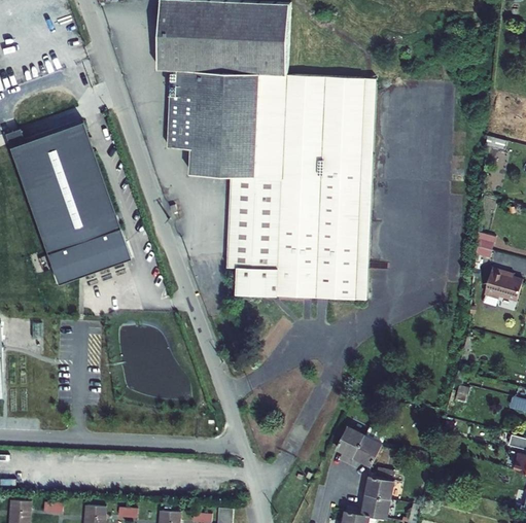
[(290,3),(202,0),(165,0),(162,70),(173,68),(170,146),(193,144),(194,170),(234,172),(231,267),(241,271),(239,295),(367,299),(378,81),(288,74),(290,3)]
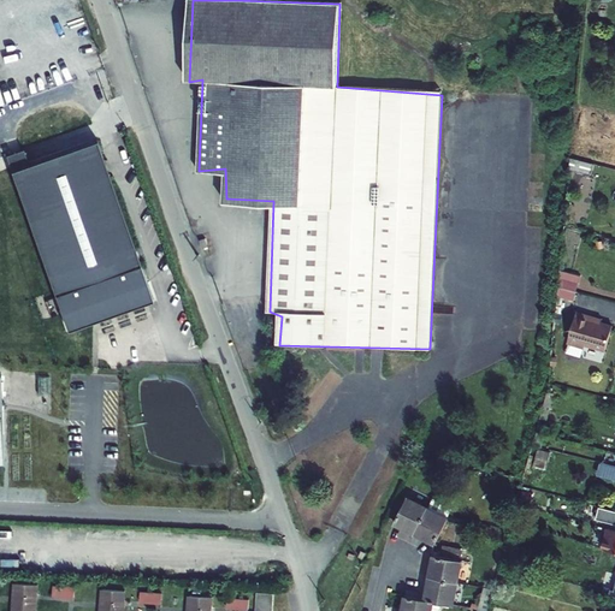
[(66,333),(152,304),(96,144),(28,167),(23,153),(5,159),(66,333)]
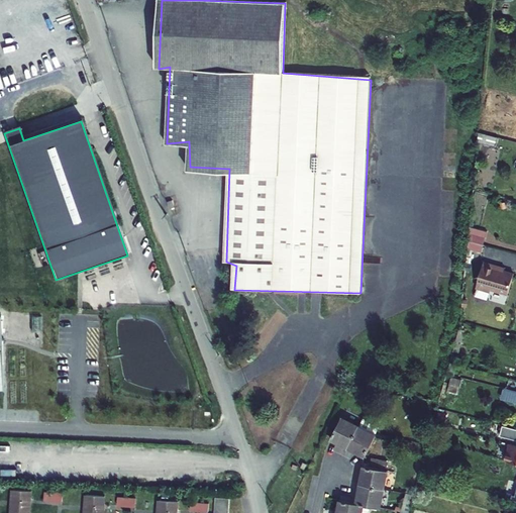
[(498,141),(478,136),(477,145),(496,150),(498,141)]
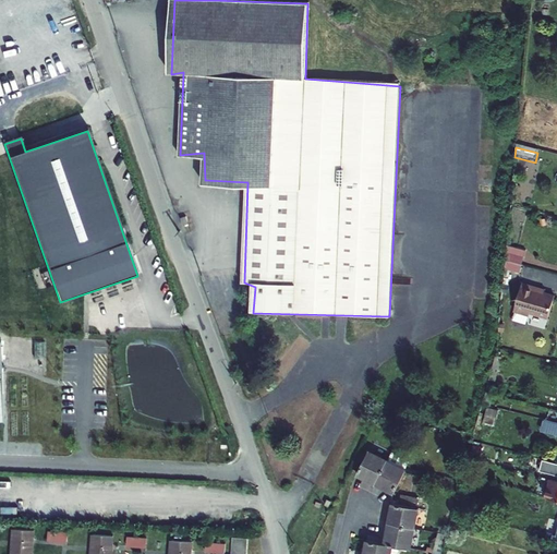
[(524,254),(507,250),(505,265),(521,268),(524,254)]
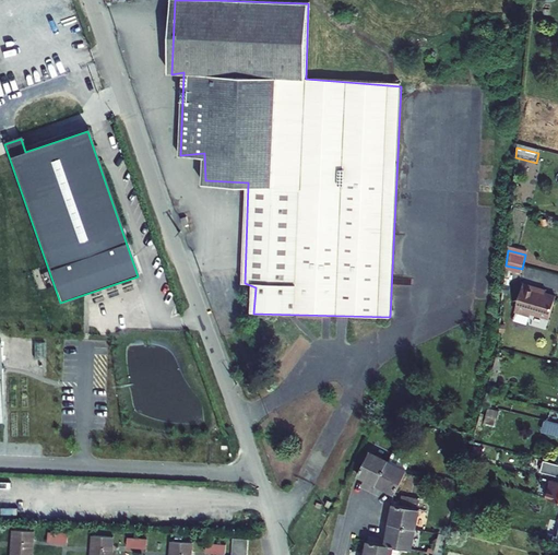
[(522,269),(506,266),(506,273),(510,274),(520,276),(522,269)]
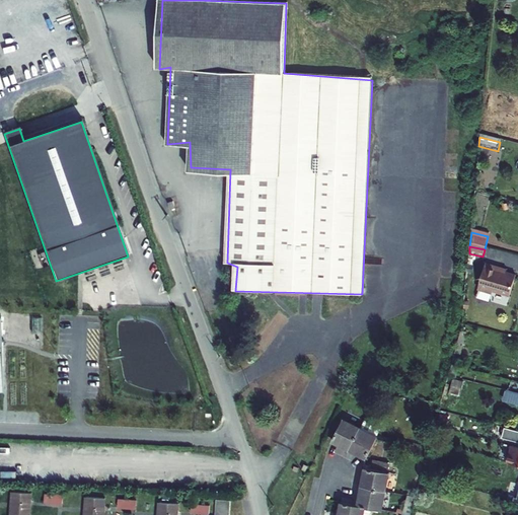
[(513,277),(485,265),(475,291),(508,297),(513,277)]
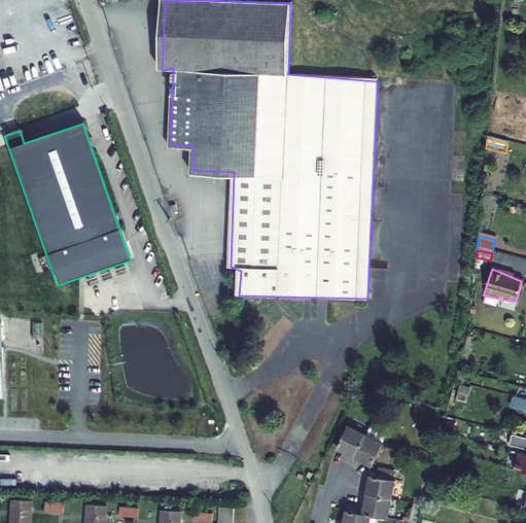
[(464,349),(461,362),(466,363),(469,350),(464,349)]
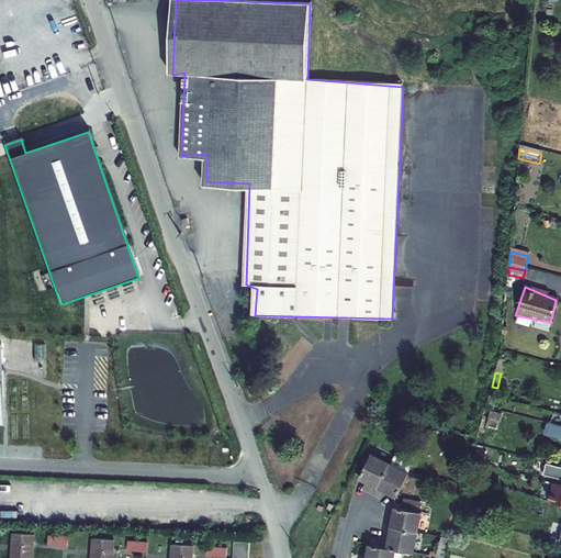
[(489,399),(485,411),(493,413),(496,401),(489,399)]
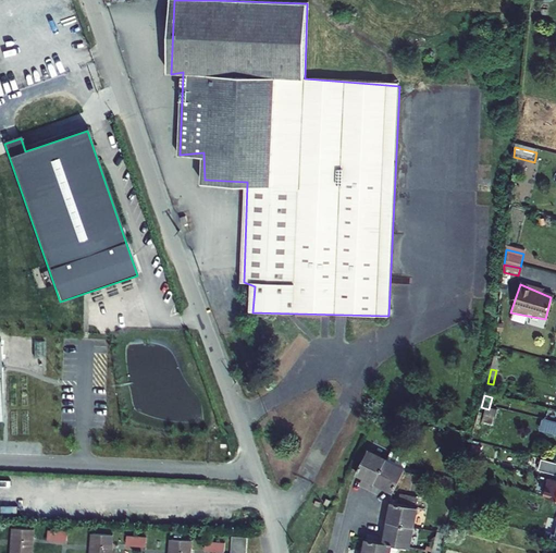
[(485,410),(484,418),(495,420),(497,414),(485,410)]
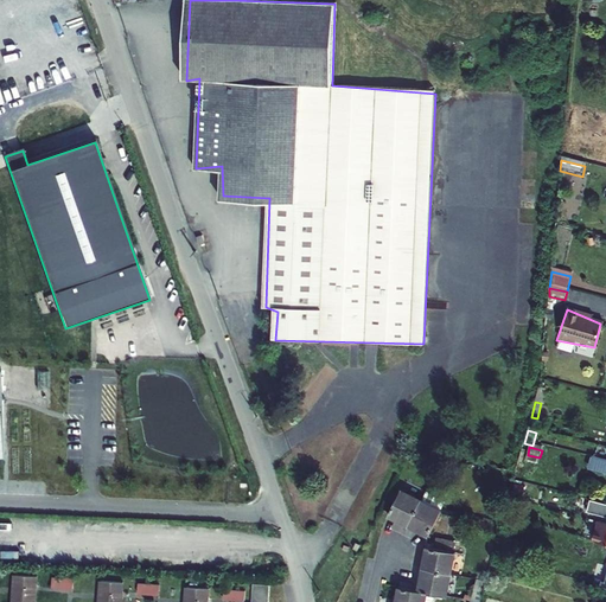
[(605,465),(591,461),(588,472),(605,476),(605,465)]
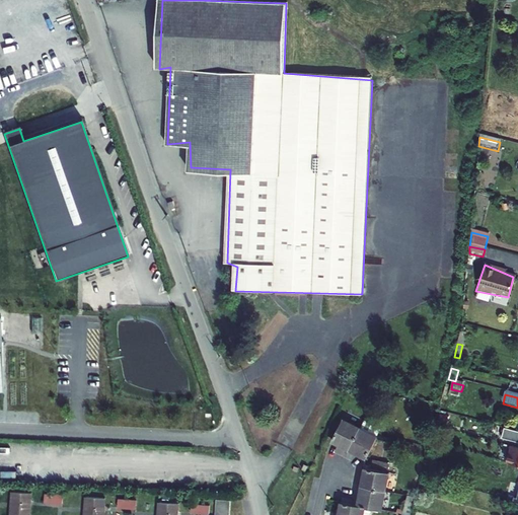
[(340,417),(327,439),(363,458),(379,429),(360,419),(356,426),(340,417)]
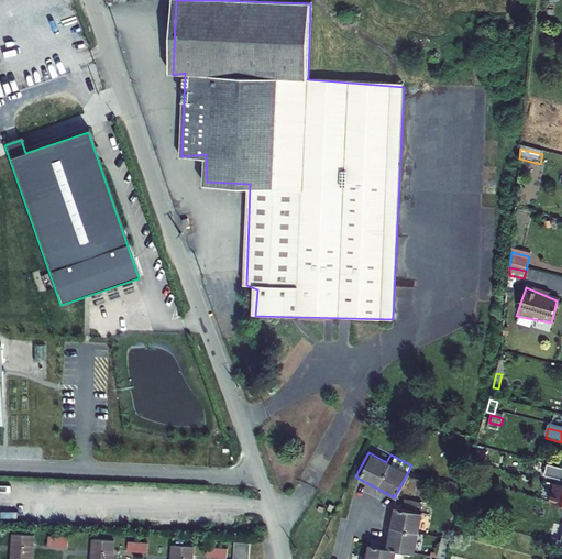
[(561,471),(547,468),(544,479),(561,483),(561,471)]
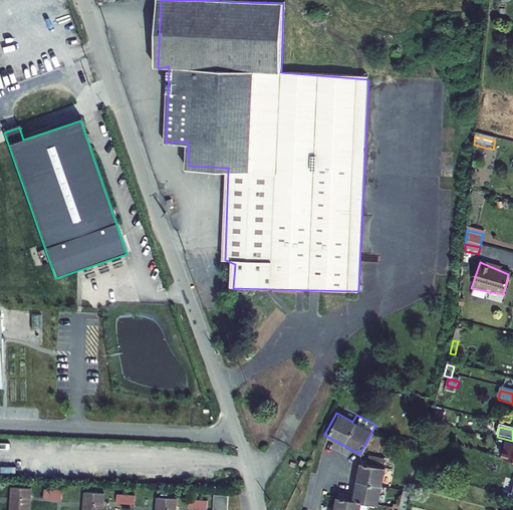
[(418,444),(425,445),(428,435),(421,434),(418,444)]
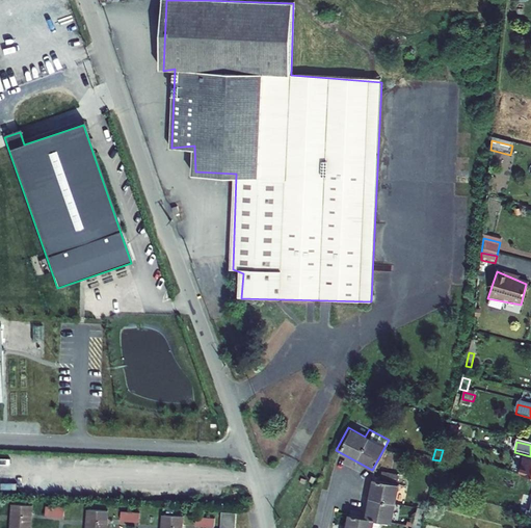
[(530,480),(530,462),(524,460),(520,477),(530,480)]
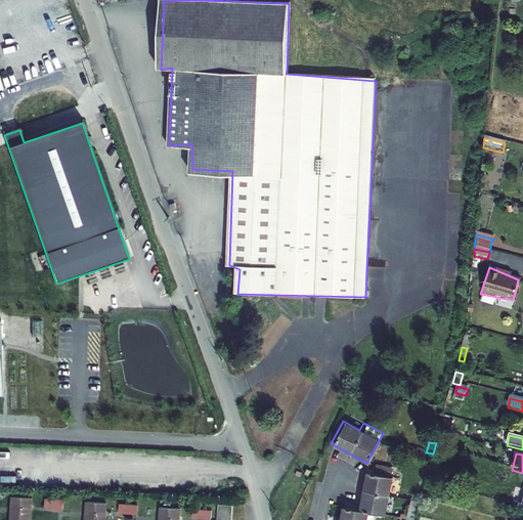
[(376,468),(374,477),(389,480),(391,471),(376,468)]
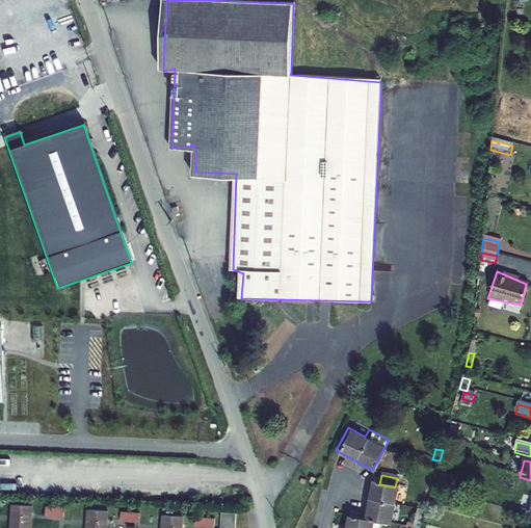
[(373,483),(370,502),(395,507),(398,487),(395,487),(379,484),(373,483)]
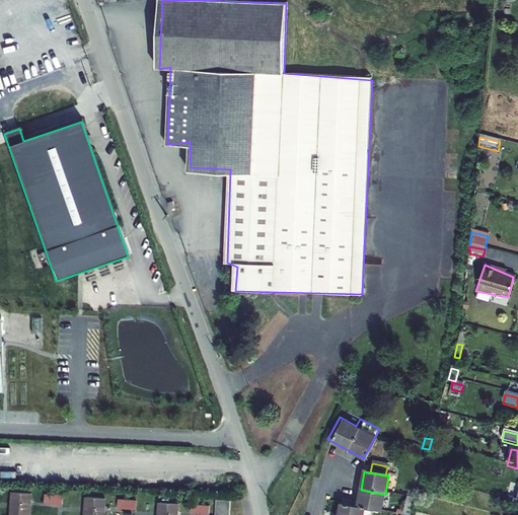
[(361,490),(357,509),(371,511),(381,513),(385,495),(361,490)]
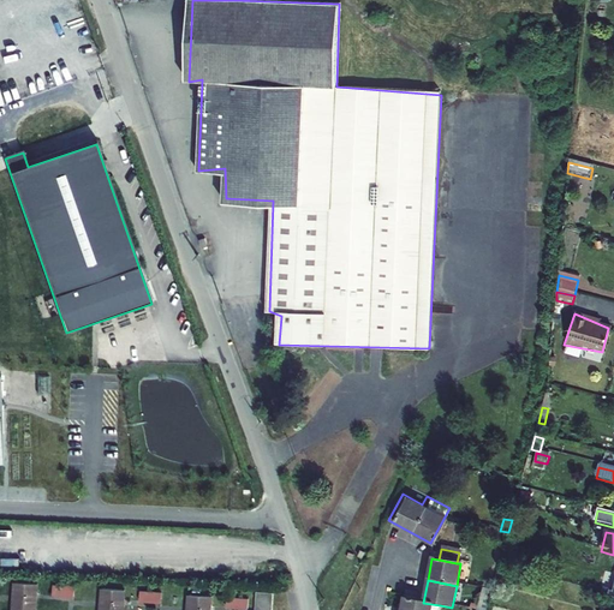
[(15,587),(12,609),(34,609),(36,588),(15,587)]
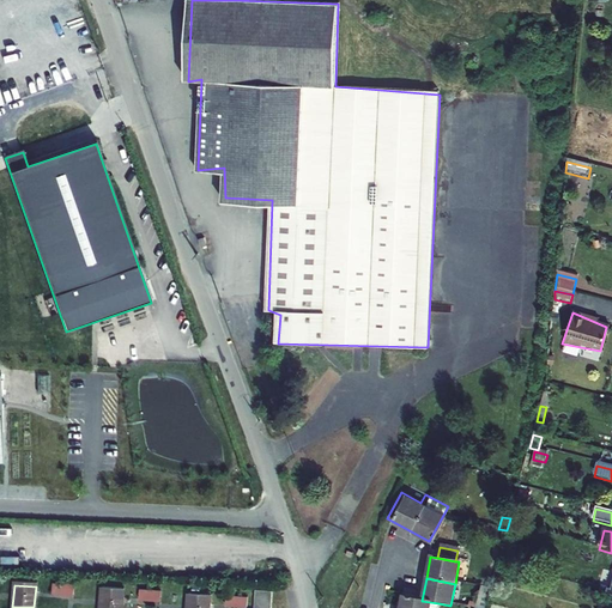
[(611,597),(611,587),(611,593),(600,589),(599,594),(611,597)]
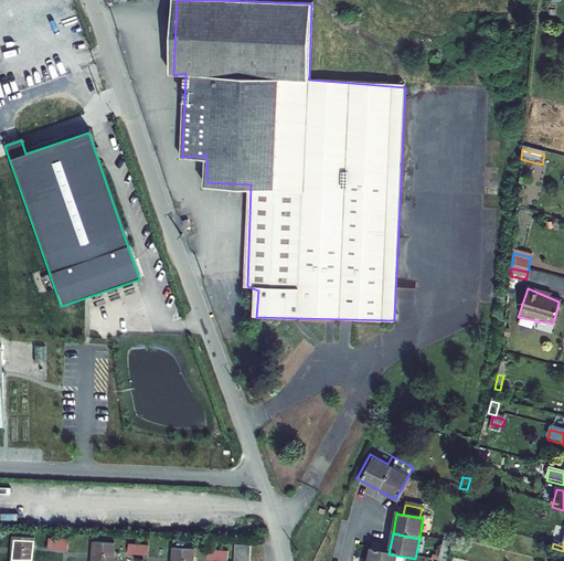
[(49,542),(48,552),(67,553),(67,543),(49,542)]
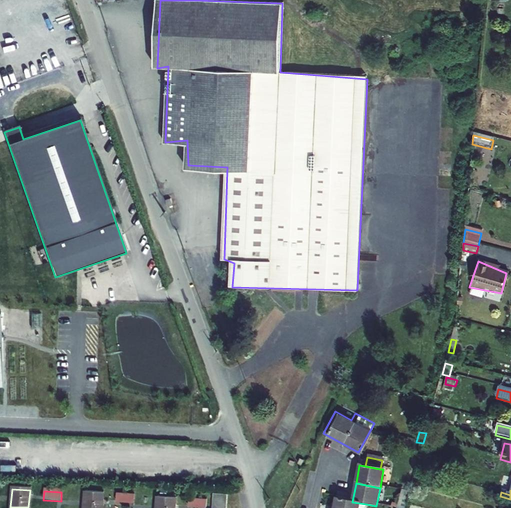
[(402,492),(398,507),(406,507),(409,494),(404,493),(402,492)]
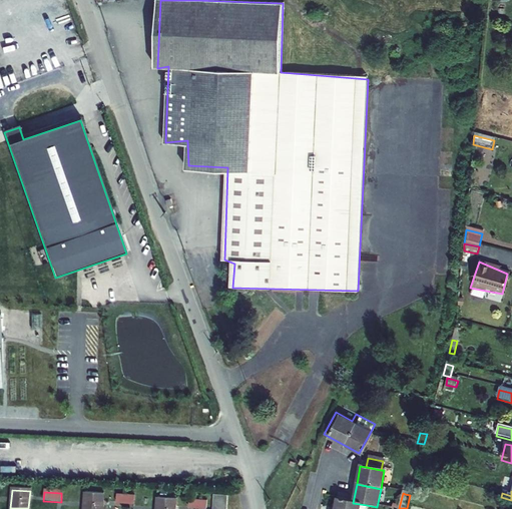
[(102,508),(103,496),(84,495),(83,508),(102,508)]
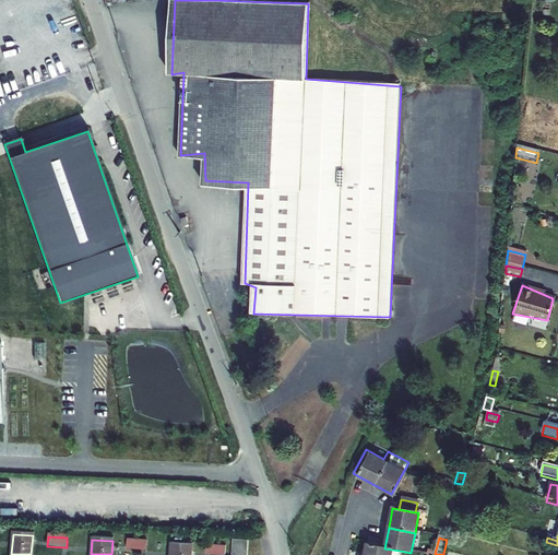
[(146,543),(127,542),(127,552),(145,553),(146,543)]
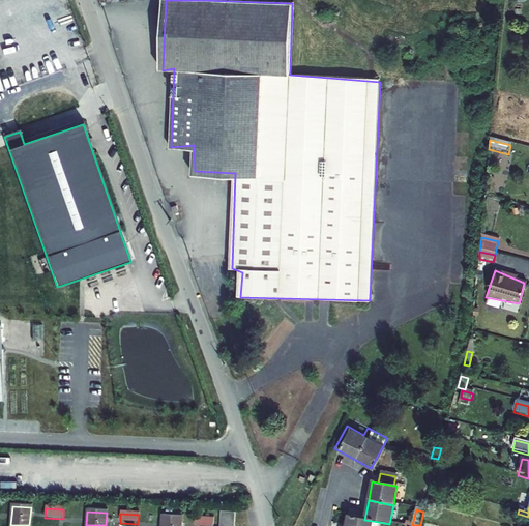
[(219,514),(218,525),(233,525),(234,515),(219,514)]
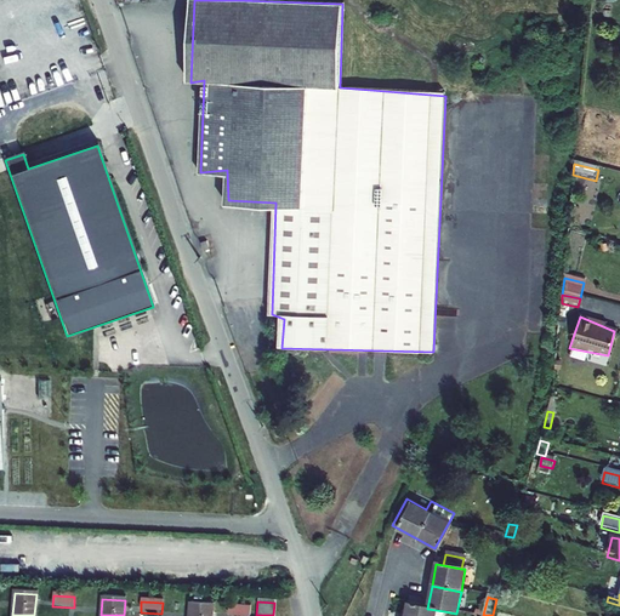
[(211,615),(212,608),(191,605),(189,615),(211,615)]
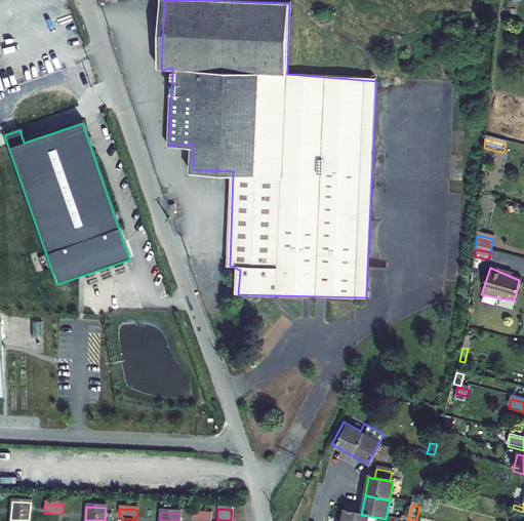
[(345,512),(343,520),(374,520),(375,517),(361,515),(345,512)]
